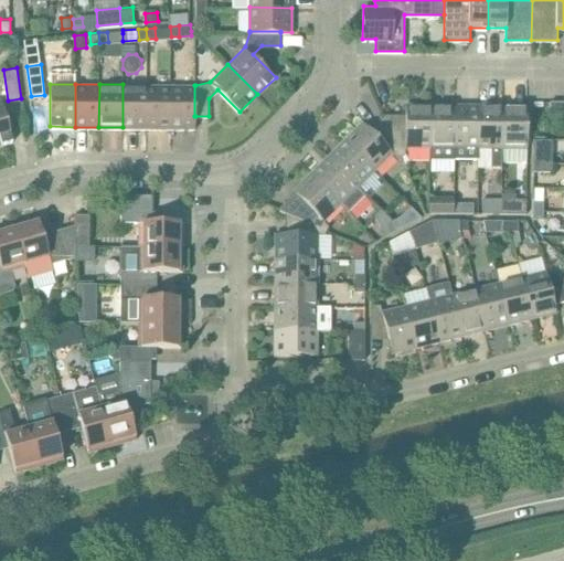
[(123,84),(123,127),(147,127),(147,84),(123,84)]
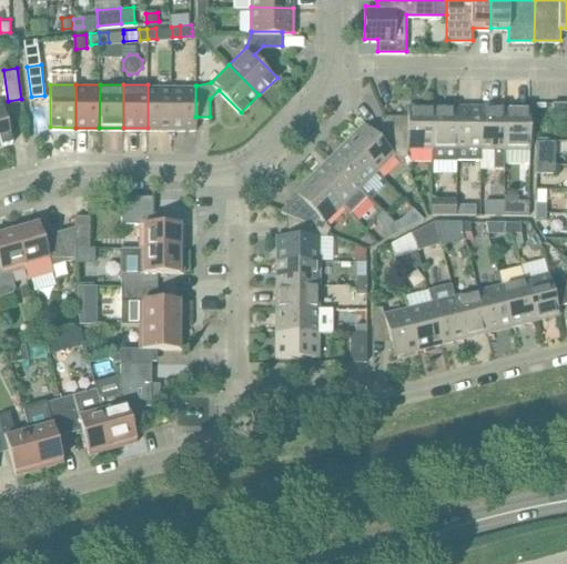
[(148,84),(148,128),(171,128),(171,84),(148,84)]
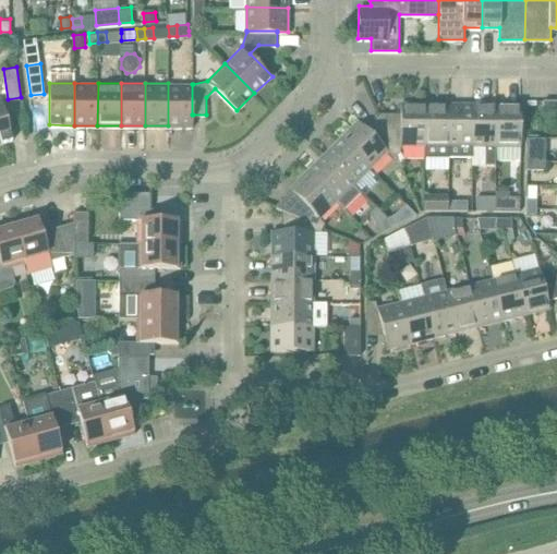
[(168,83),(168,125),(193,125),(193,115),(192,115),(192,84),(168,83)]
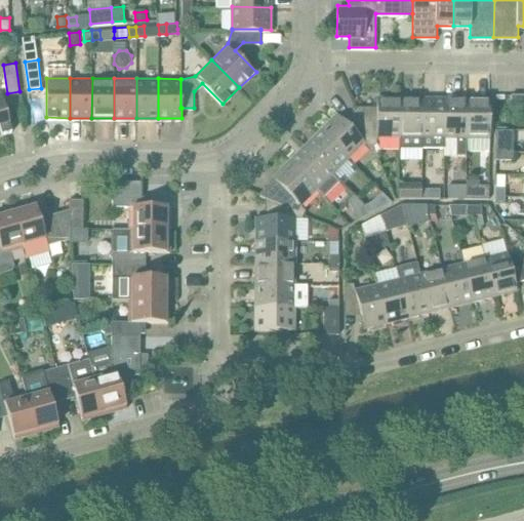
[(0,87),(0,132),(12,130),(1,91),(0,87)]
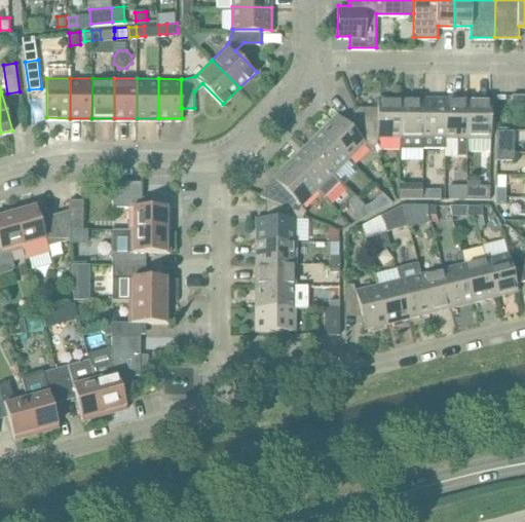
[(524,92),(513,92),(513,105),(522,105),(524,105),(524,92)]
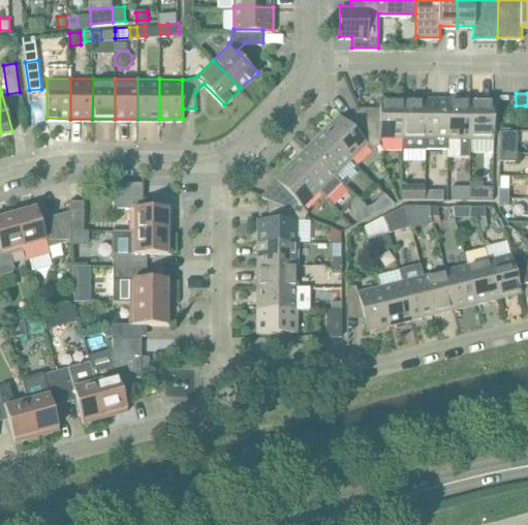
[(380,105),(361,105),(376,145),(380,143),(380,136),(403,136),(404,96),(380,96),(380,105)]
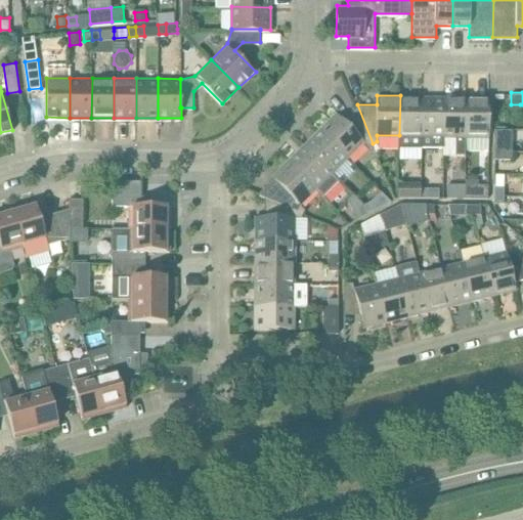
[(399,135),(399,147),(421,147),(421,135),(422,95),(400,95),(399,135)]
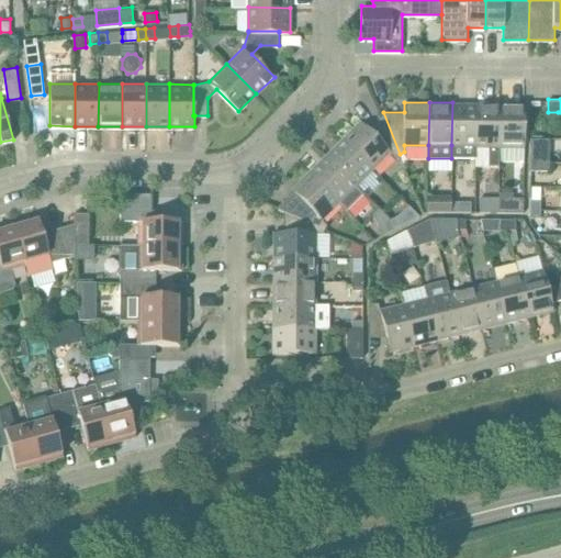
[(451,145),(451,156),(475,156),(475,145),(477,103),(452,102),(451,145)]
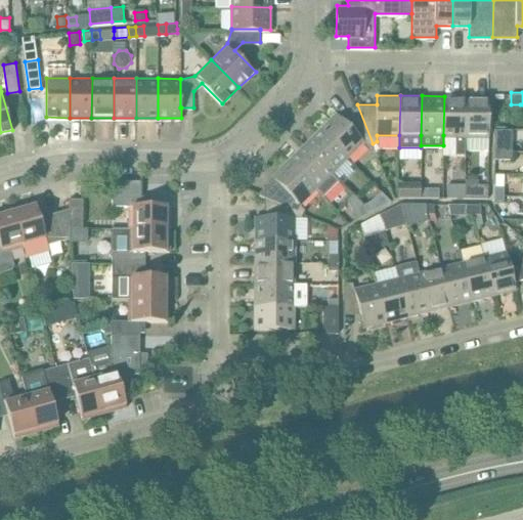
[(444,96),(443,135),(455,135),(455,153),(466,154),(466,147),(466,135),(466,96),(444,96)]
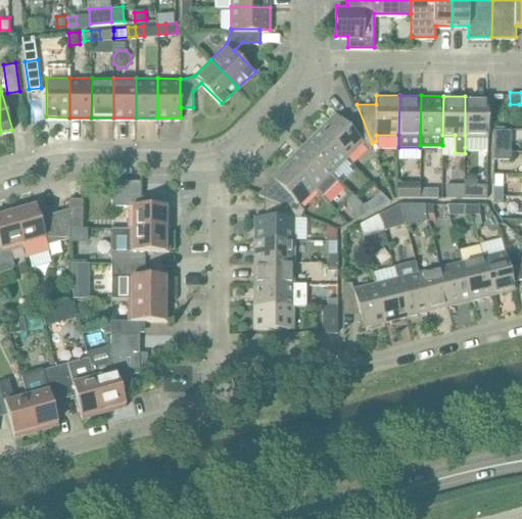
[(465,135),(465,147),(487,148),(488,96),(465,96),(465,135)]
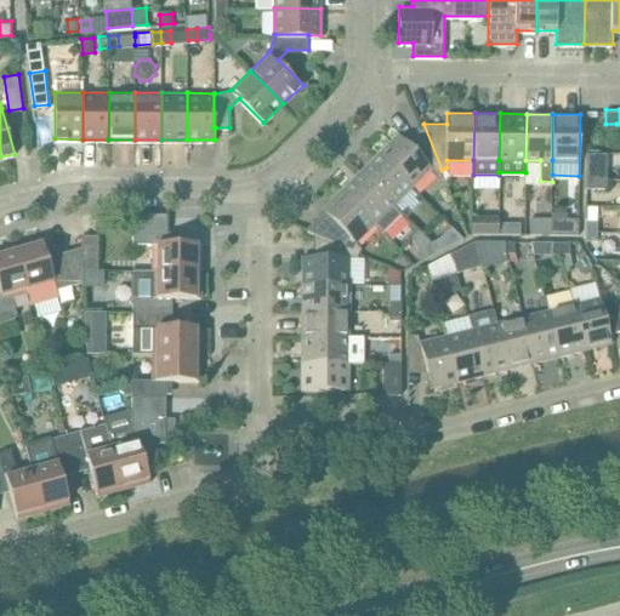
[(399,132),(380,152),(413,184),(431,166),(437,171),(442,170),(424,124),(407,140),(399,132)]
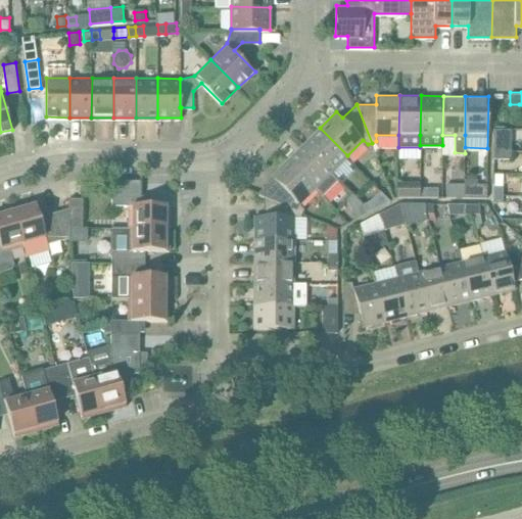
[(494,149),(512,149),(512,127),(494,126),(494,128),(494,149)]
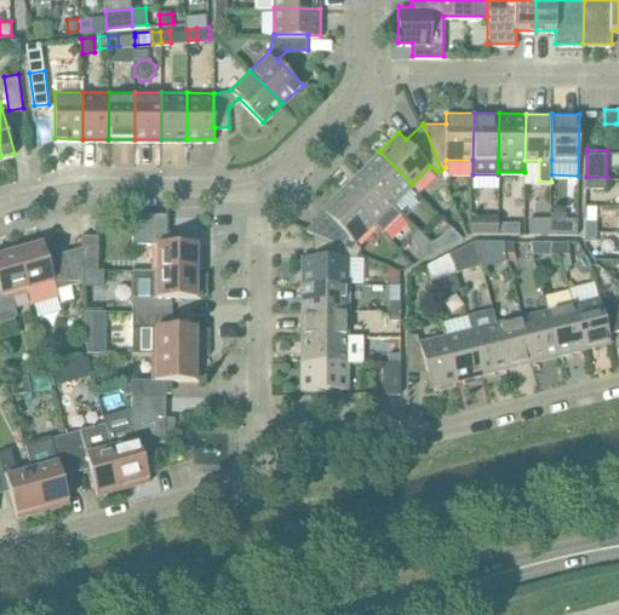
[(379,151),(360,170),(393,203),(412,184),(379,151)]
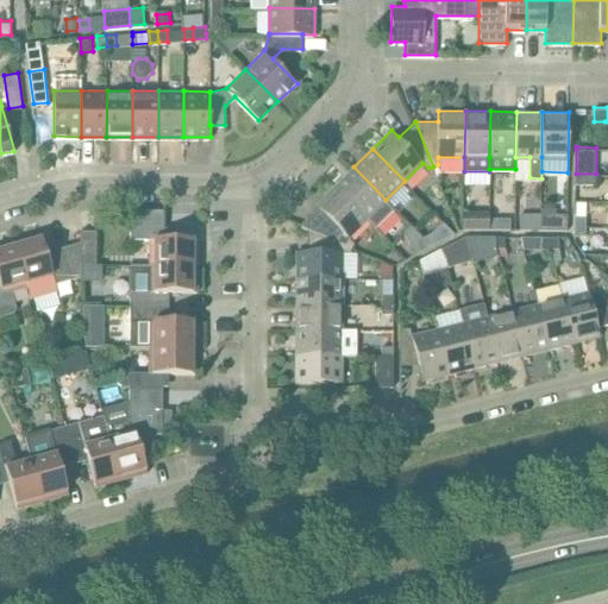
[(353,167),(336,184),(368,218),(376,226),(394,208),(386,200),(353,167)]
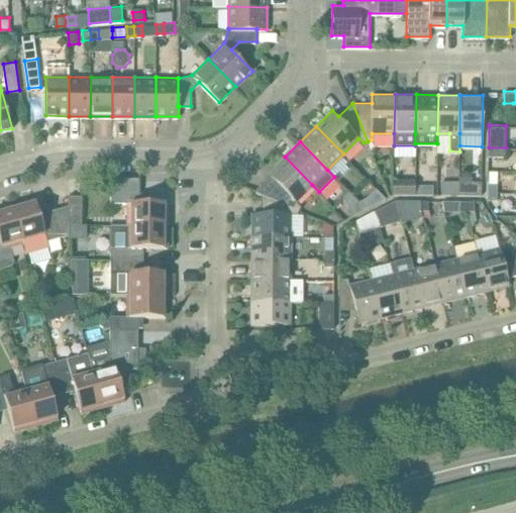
[(275,179),(262,193),(299,209),(301,205),(296,200),(312,185),(285,157),(269,173),(275,179)]
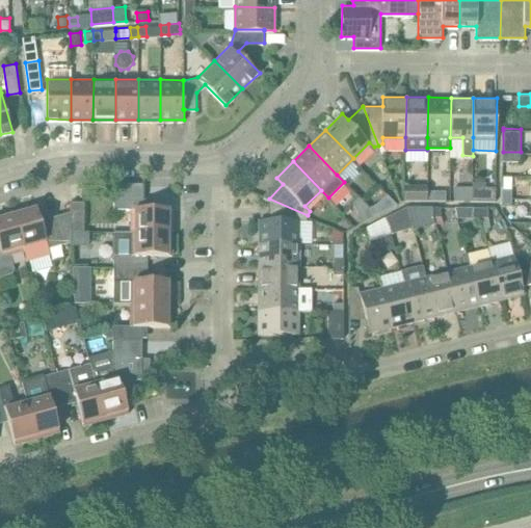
[(143,199),(143,182),(114,182),(114,208),(131,208),(131,230),(173,231),(173,207),(152,207),(152,202),(148,199),(143,199)]
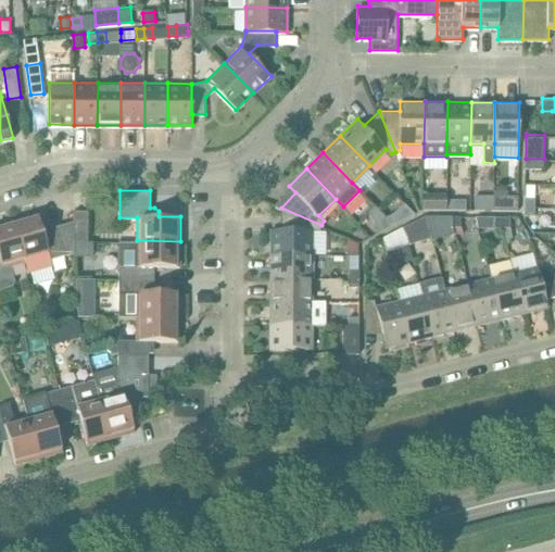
[(423,192),(423,208),(438,208),(446,208),(446,198),(438,198),(438,192),(424,192),(423,192)]
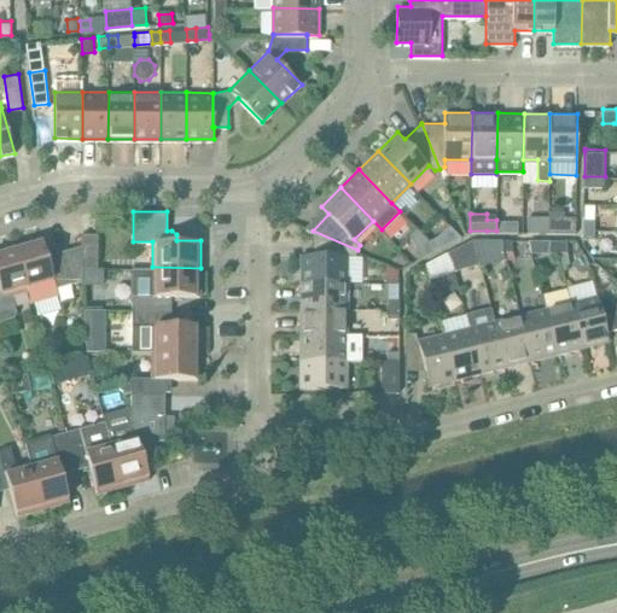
[(528,215),(528,231),(540,232),(548,232),(548,215),(528,215)]
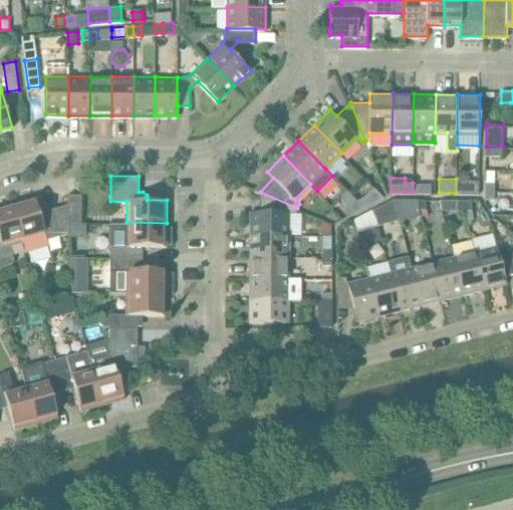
[(456,179),(456,193),(479,193),(479,179),(456,179)]
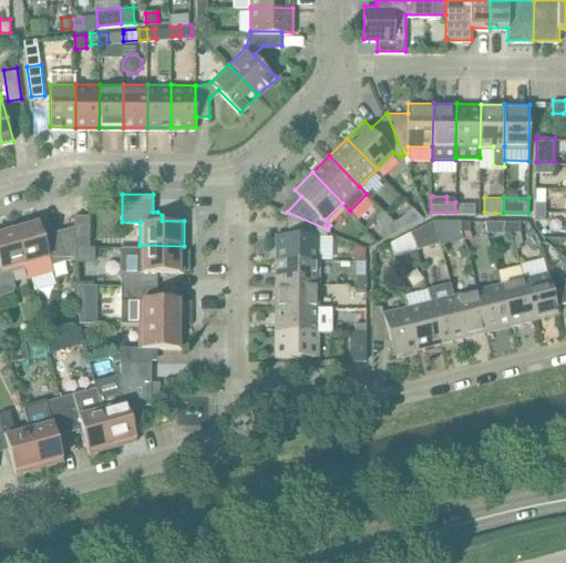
[(475,202),(455,202),(455,212),(475,212),(475,202)]
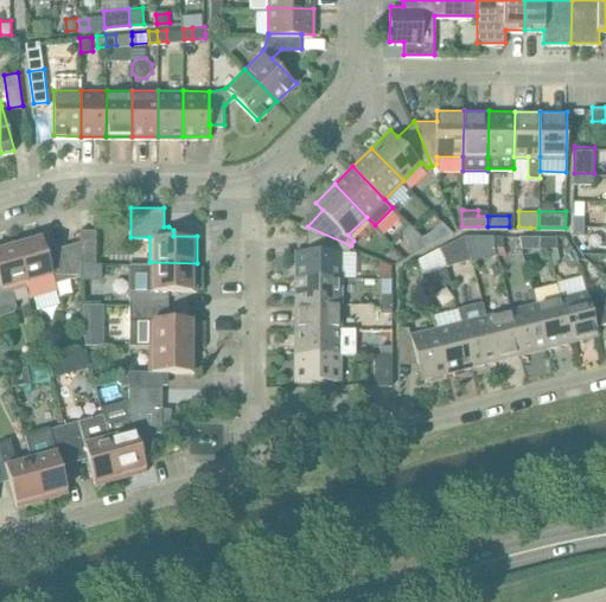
[(432,230),(421,236),(426,245),(434,241),(453,231),(441,219),(432,230)]
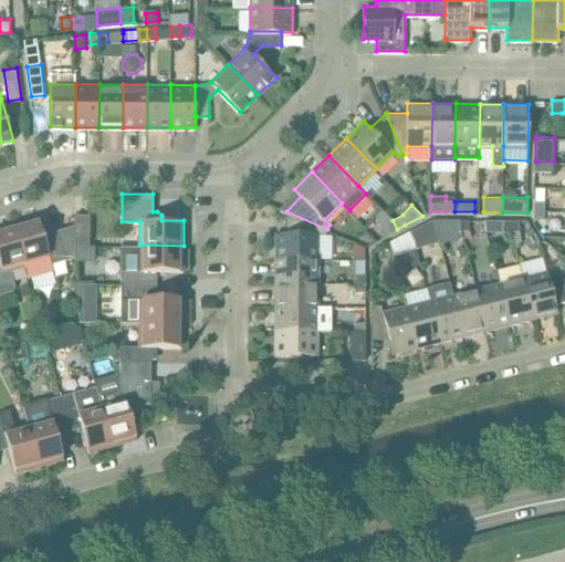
[(382,208),(376,214),(386,235),(389,233),(397,229),(393,220),(382,208)]
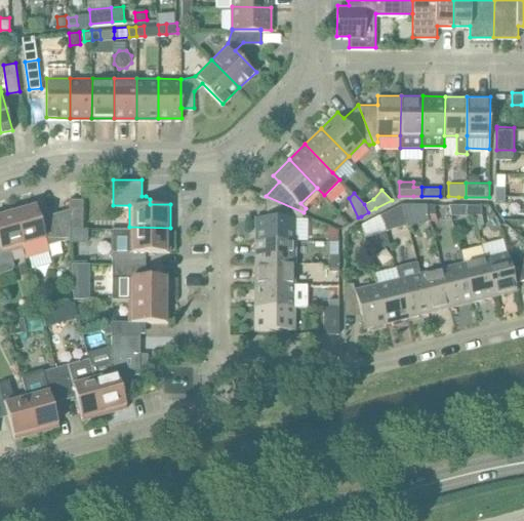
[(255,215),(255,238),(295,239),(295,216),(303,216),(304,212),(266,196),(265,215),(255,215)]
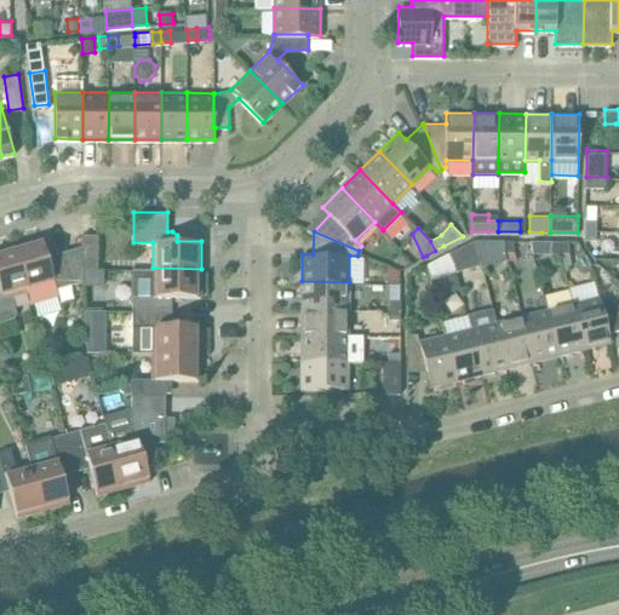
[(82,234),(82,245),(82,266),(97,268),(98,234),(82,234)]
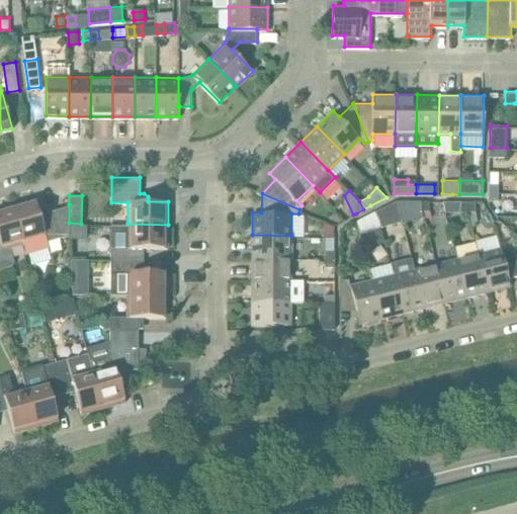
[(35,197),(13,203),(24,242),(27,252),(48,246),(47,241),(45,236),(46,236),(37,205),(35,197)]
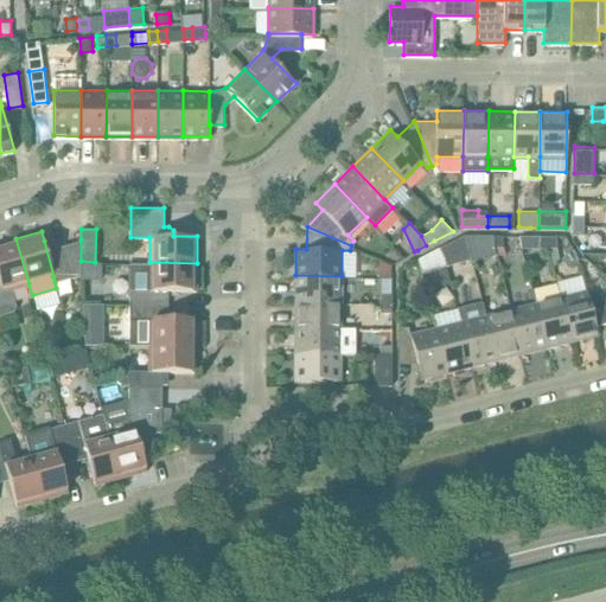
[(444,257),(447,263),(472,257),(466,234),(464,234),(438,248),(444,257)]
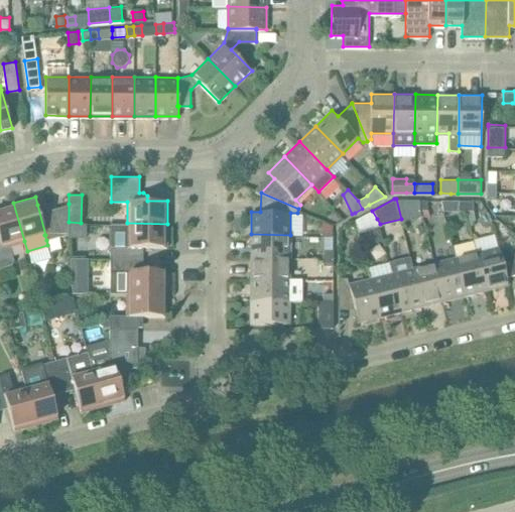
[(420,199),(396,199),(401,219),(402,221),(423,216),(421,209),(420,209),(420,199)]
